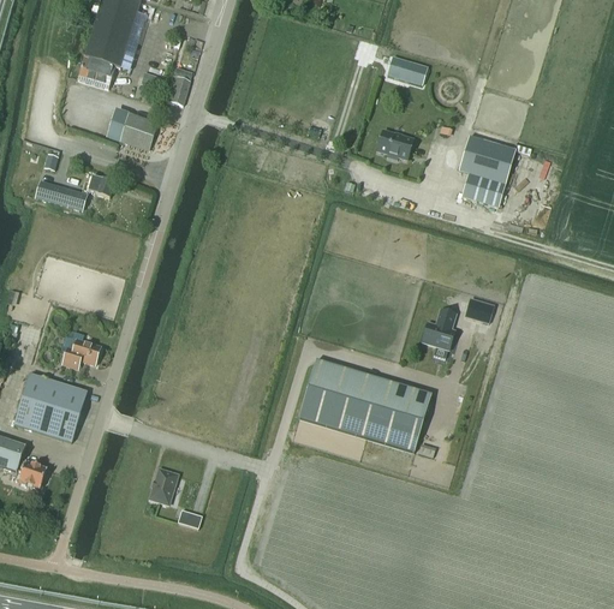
[(102,0),(85,55),(117,65),(121,66),(142,0),(102,0)]
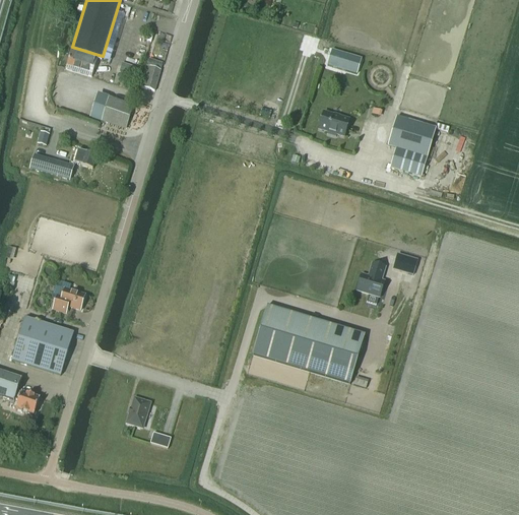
[(99,55),(72,47),(67,65),(92,73),(99,55)]
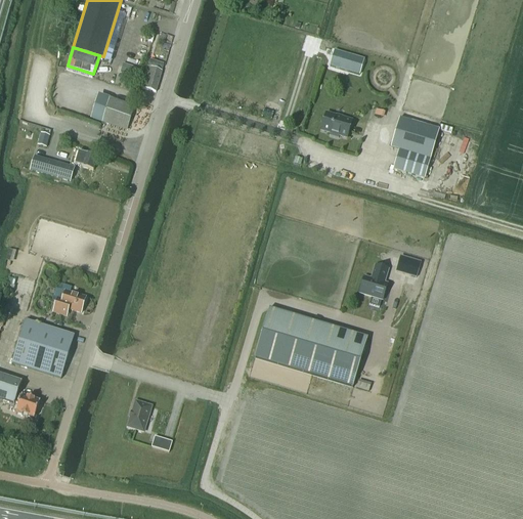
[(340,49),(336,65),(364,73),(369,57),(340,49)]
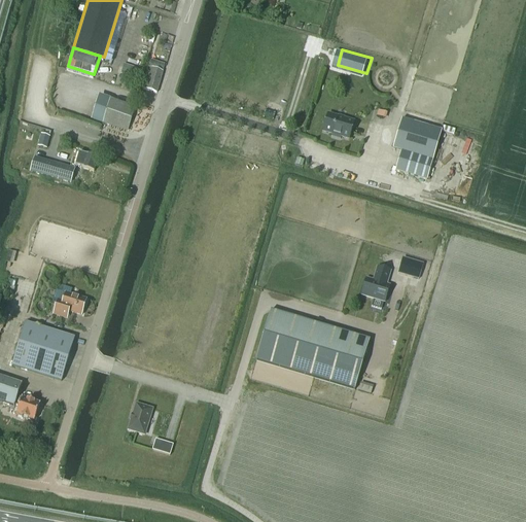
[(159,90),(165,68),(150,64),(144,85),(159,90)]
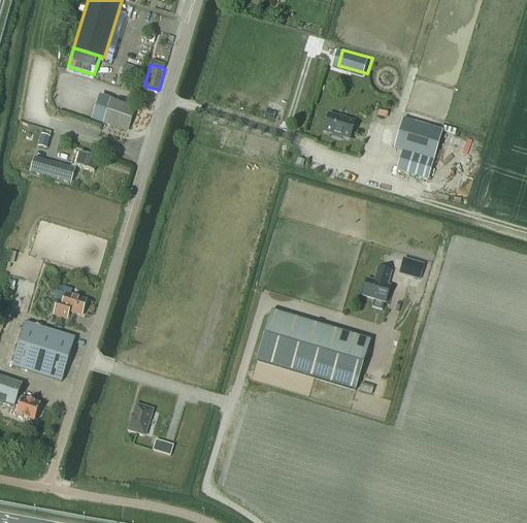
[(128,125),(134,104),(100,94),(94,115),(128,125)]
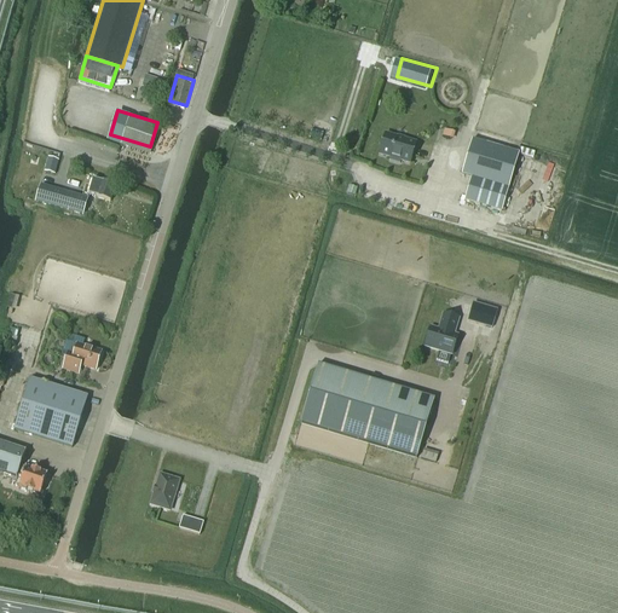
[(402,156),(410,158),(417,138),(386,128),(380,150),(391,152),(390,155),(400,158),(402,156)]
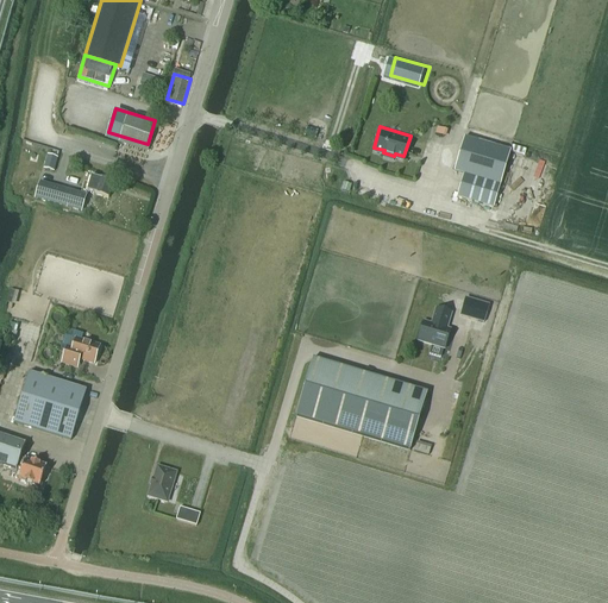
[(456,167),(465,170),(501,181),(512,145),(465,132),(456,167)]
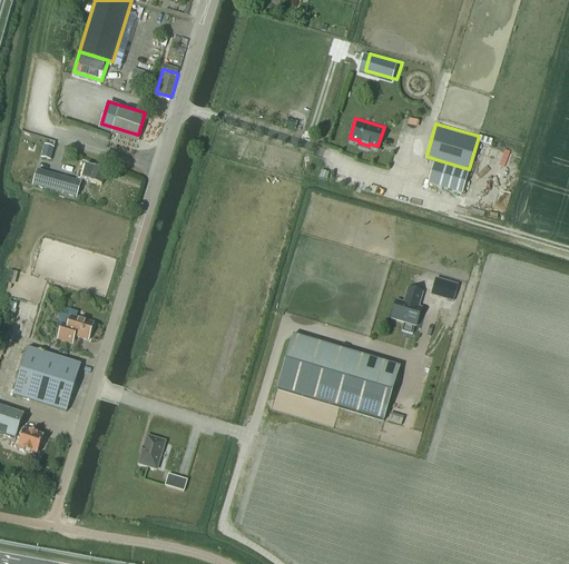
[(469,169),(435,159),(429,180),(462,190),(469,169)]
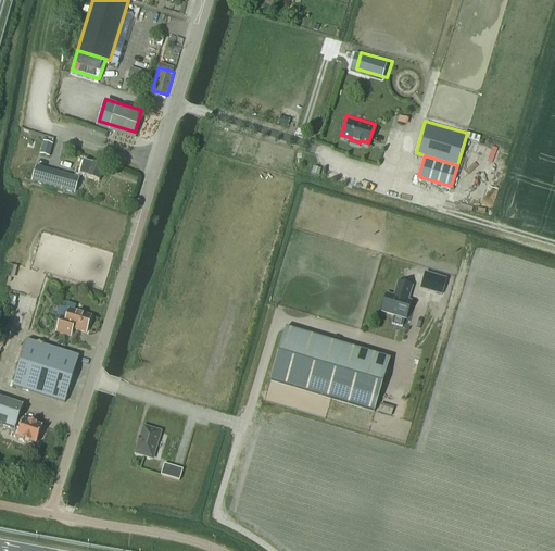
[(105,163),(92,159),(86,158),(85,157),(82,171),(88,173),(101,177),(105,163)]
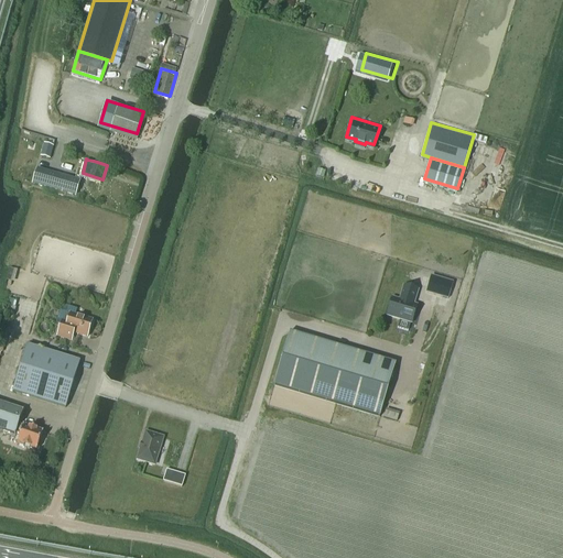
[(39,164),(34,179),(76,192),(80,176),(39,164)]
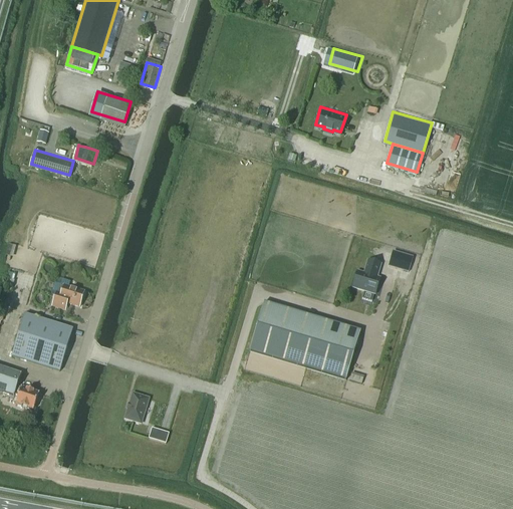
[(290,150),(288,157),(295,159),(297,152),(290,150)]
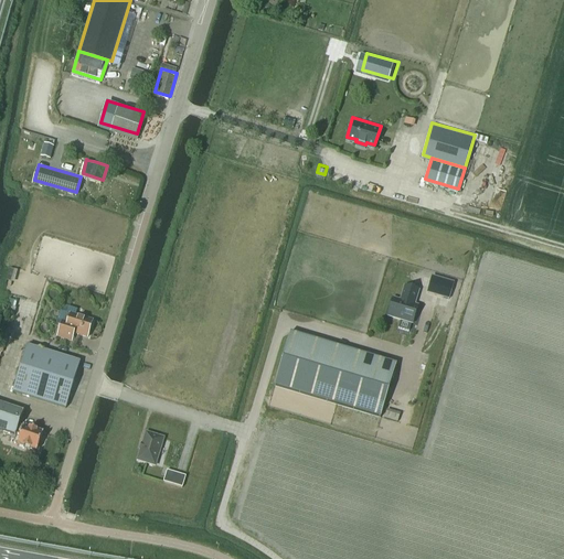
[(433,271),(427,289),(449,296),(455,278),(433,271)]
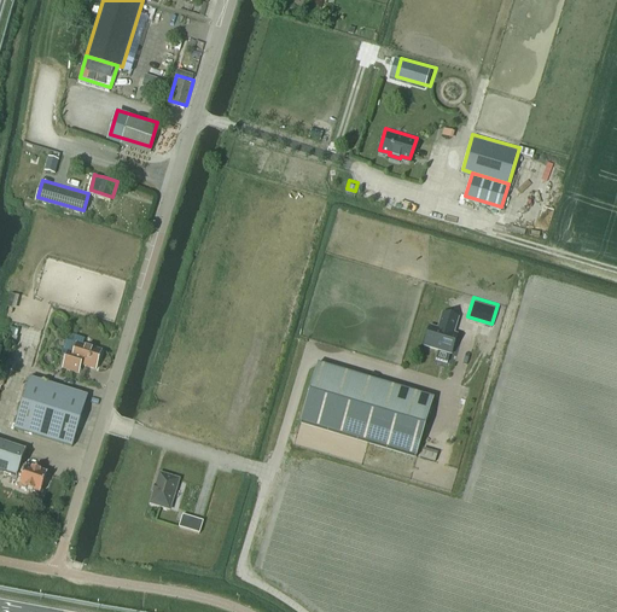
[(425,342),(452,350),(458,331),(454,330),(459,314),(444,309),(440,326),(431,322),(425,342)]
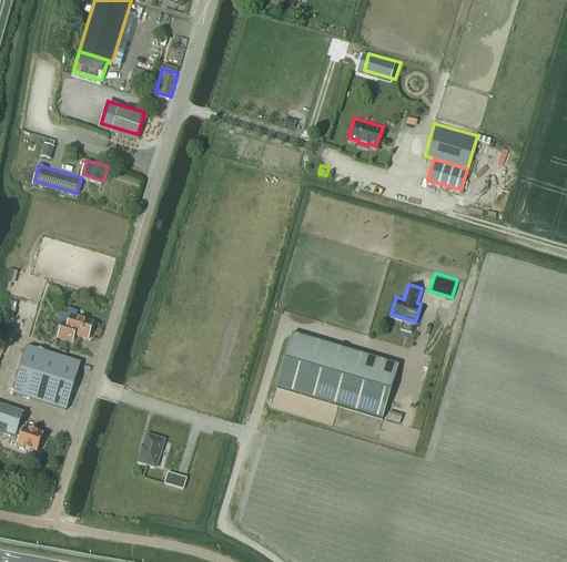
[(60,334),(73,338),(77,331),(90,335),(94,318),(72,312),(70,320),(64,318),(60,334)]
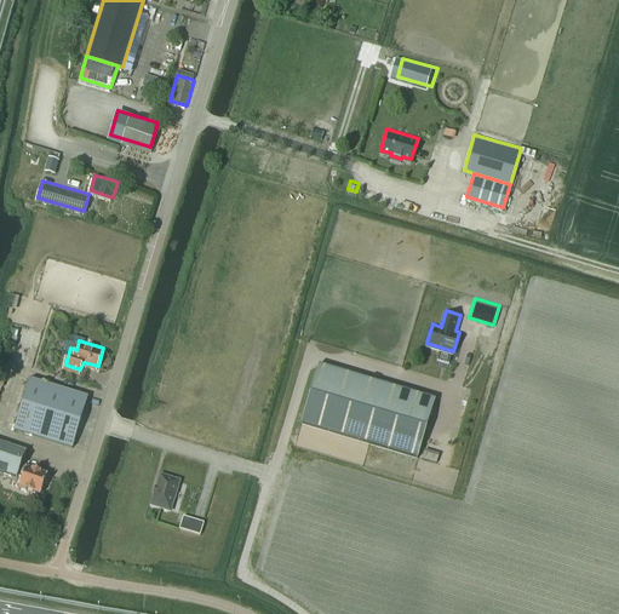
[(418,454),(436,396),(320,361),(302,419),(418,454)]
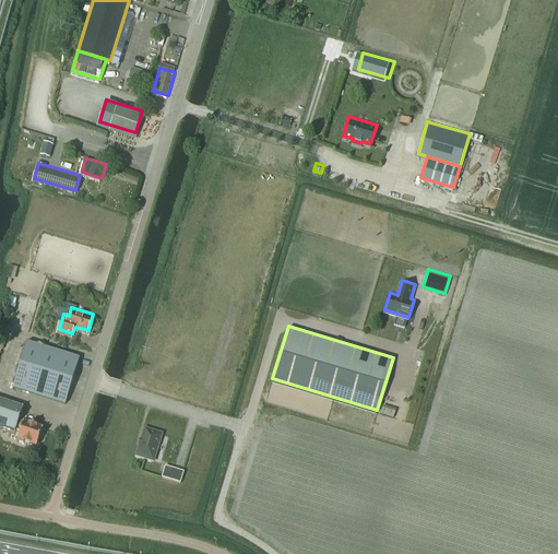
[(14,384),(67,400),(81,354),(28,338),(14,384)]
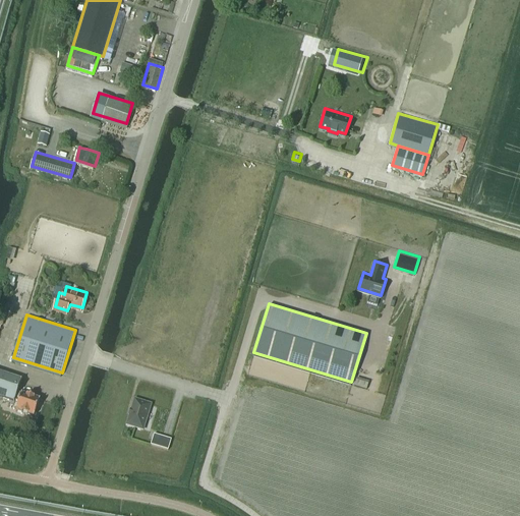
[(0,392),(14,397),(21,376),(0,367),(0,392)]
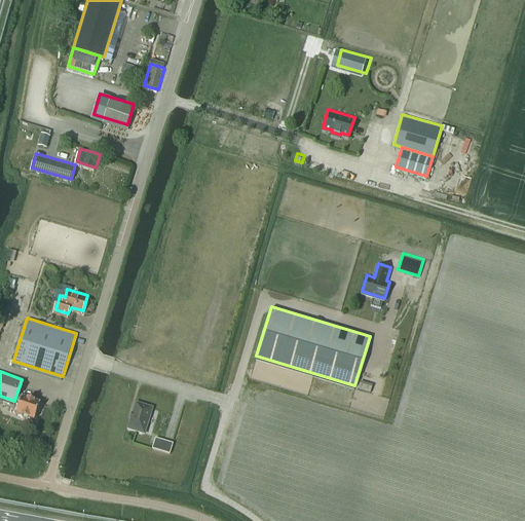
[(361,377),(359,385),(370,388),(372,380),(361,377)]
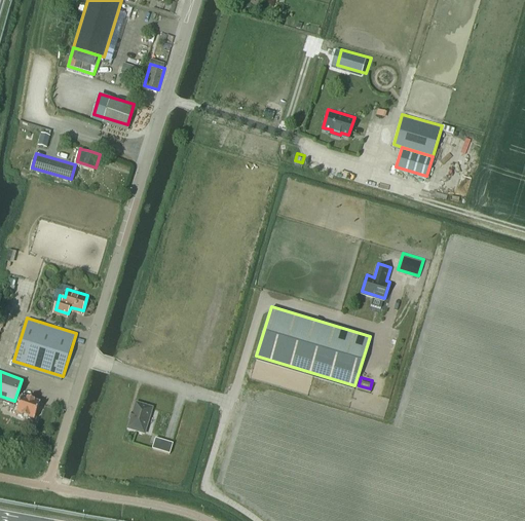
[(20,392),(16,401),(20,402),(17,410),(36,416),(41,400),(20,392)]
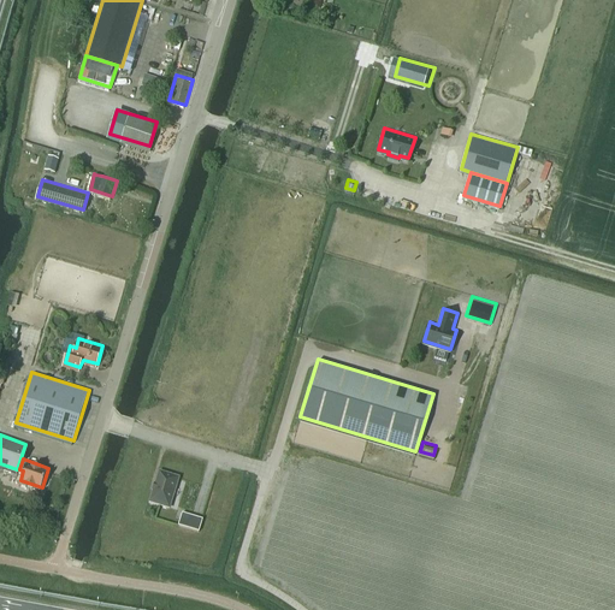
[(179,473),(160,467),(151,497),(170,503),(179,473)]
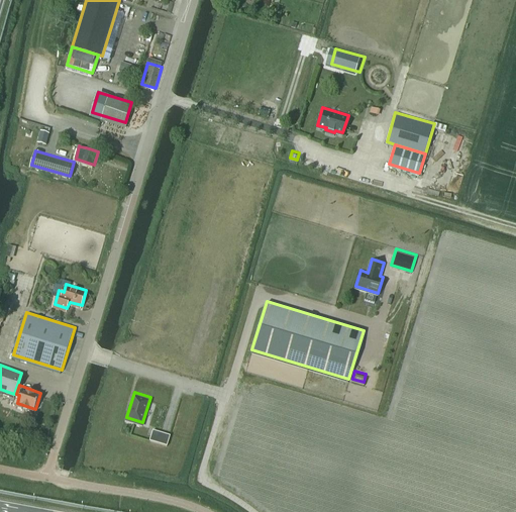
[(150,437),(168,442),(171,432),(153,426),(150,437)]
